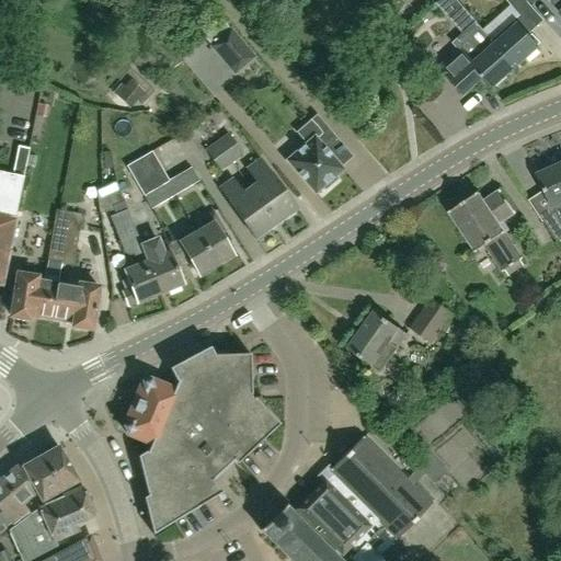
[(457,0),(444,0),(442,3),(451,14),(462,6),(457,0)]
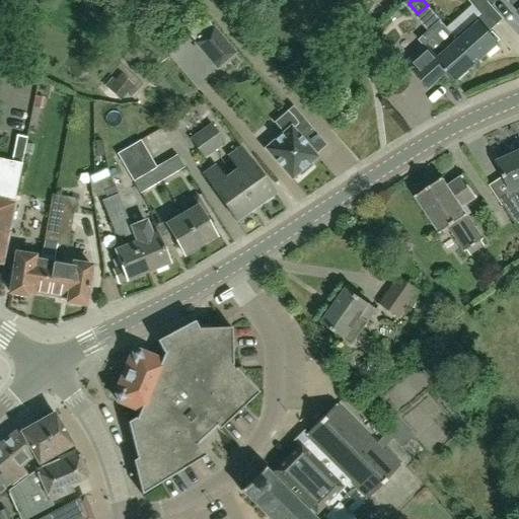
[(468,0),(473,6),(483,15),(492,6),(486,0),(468,0)]
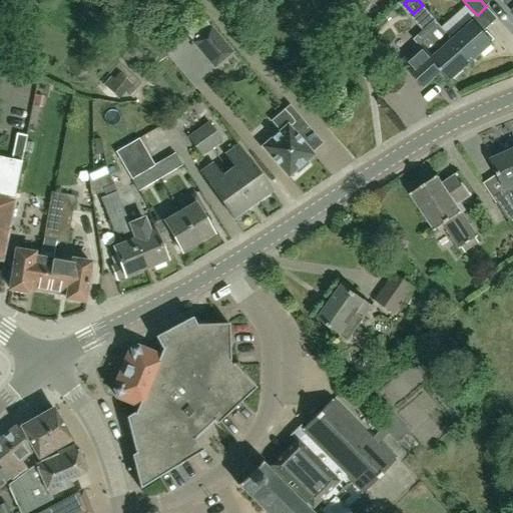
[(450,37),(472,62),(493,44),(491,42),(494,40),(487,32),(485,34),(471,19),(450,37)]
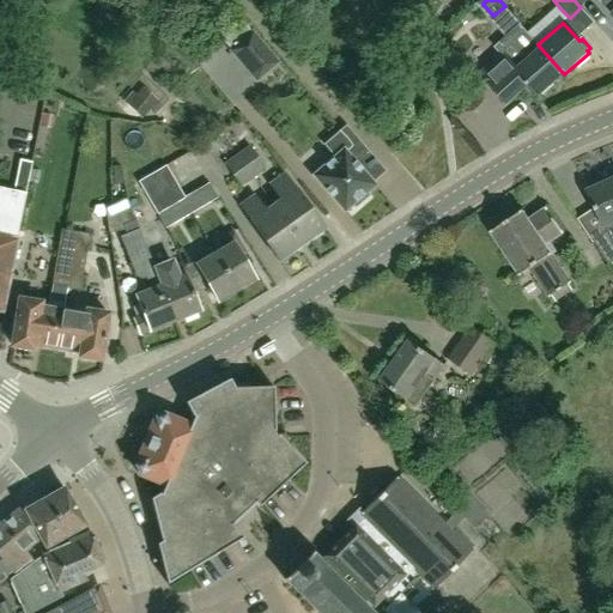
[(538,93),(540,96),(564,74),(538,44),(522,25),(497,48),(503,55),(481,74),(508,103),(529,84),(530,84),(527,87),(535,96),(538,93)]
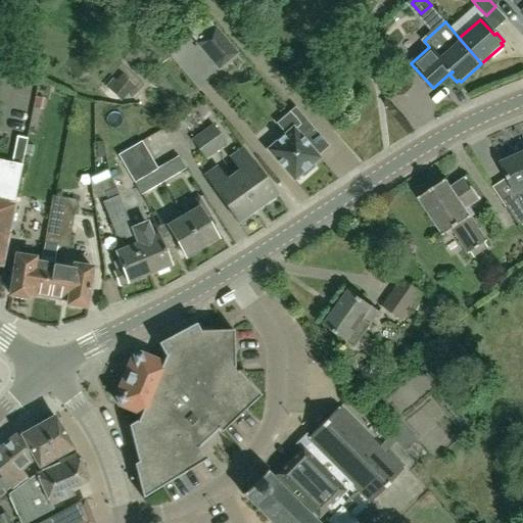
[(215,28),(196,44),(219,69),(237,54),(215,28)]
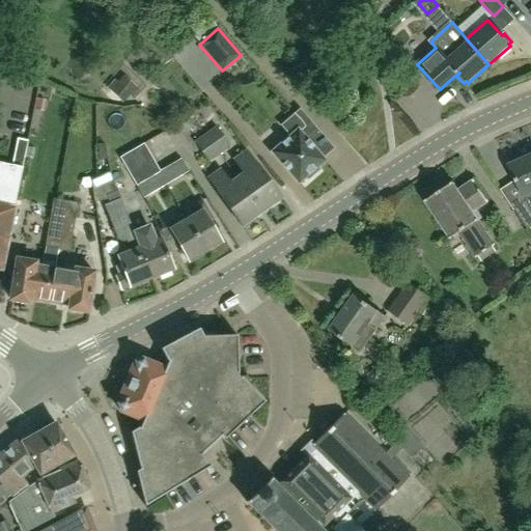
[(130,77),(116,90),(130,103),(143,89),(130,77)]
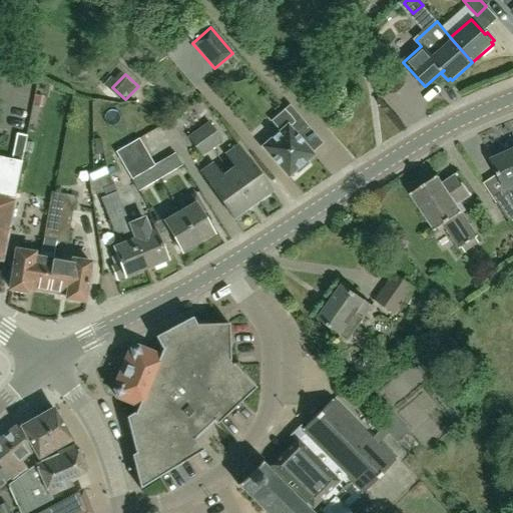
[(313,154),(312,153),(300,139),(311,130),(290,106),(271,121),(280,132),(264,146),(263,146),(262,147),(263,148),(288,176),(287,176),(288,177),(290,176),(289,176),(295,171),(297,174),(310,164),(307,161),(313,156),(314,155),(313,154)]
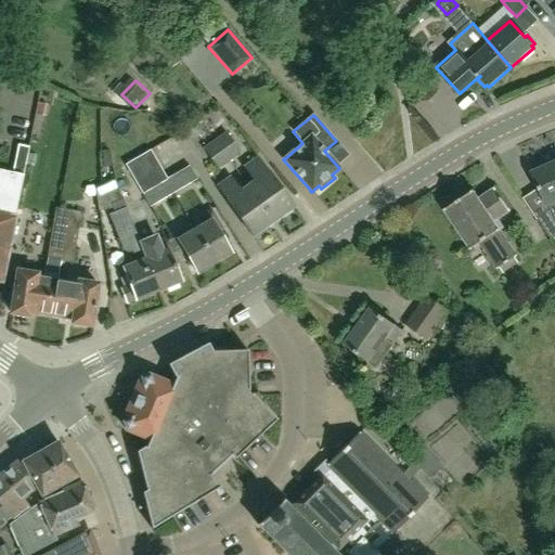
[(243,157),(227,134),(204,151),(220,173),(243,157)]
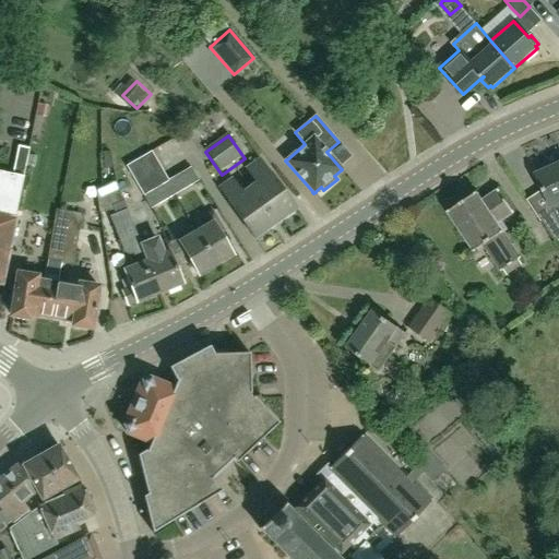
[(28,149),(19,146),(12,175),(0,171),(0,283),(1,284),(14,221),(13,221),(28,149)]
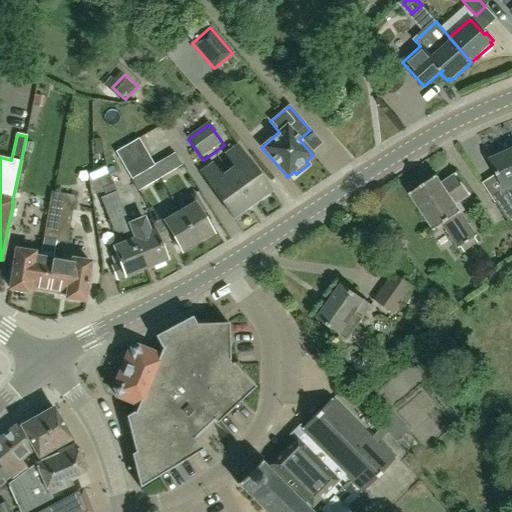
[(141,173),(153,166),(137,139),(114,152),(131,179),(141,173)]
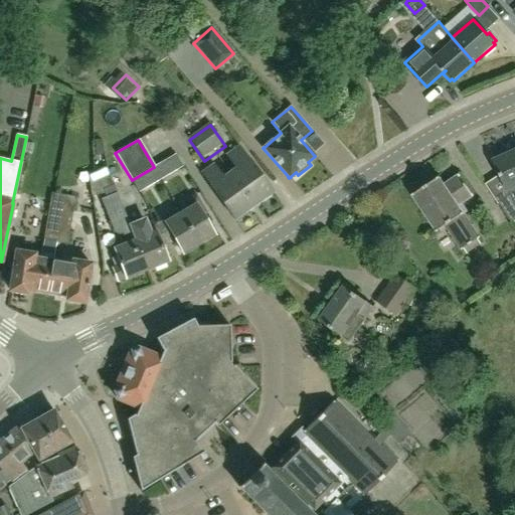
[(233,218),(272,190),(247,158),(246,159),(237,146),(225,155),(235,168),(228,172),(222,177),(213,164),(201,173),(210,186),(233,218)]
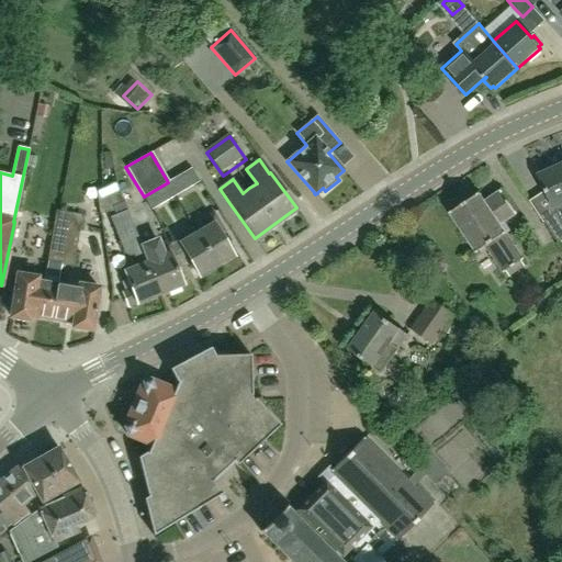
[(561,165),(539,176),(553,206),(561,202),(561,165)]
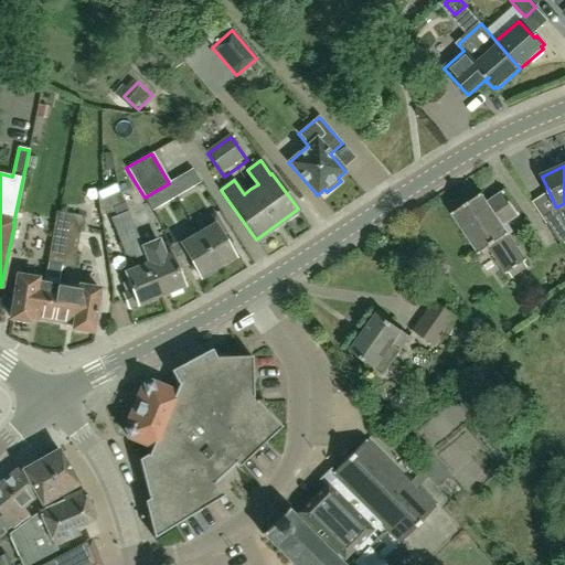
[(177,195),(185,190),(179,178),(169,183),(177,195)]
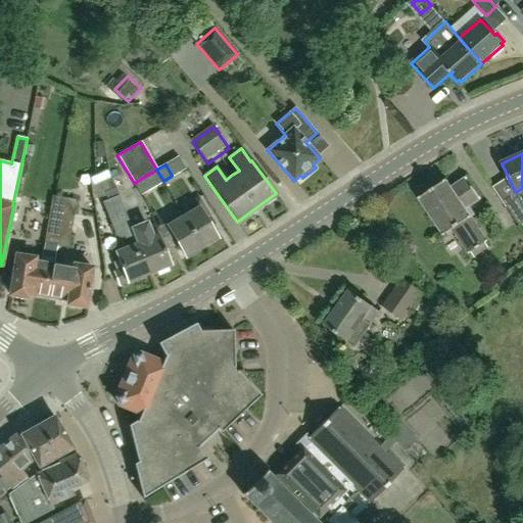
[(144,177),(151,188),(163,181),(156,170),(144,177)]
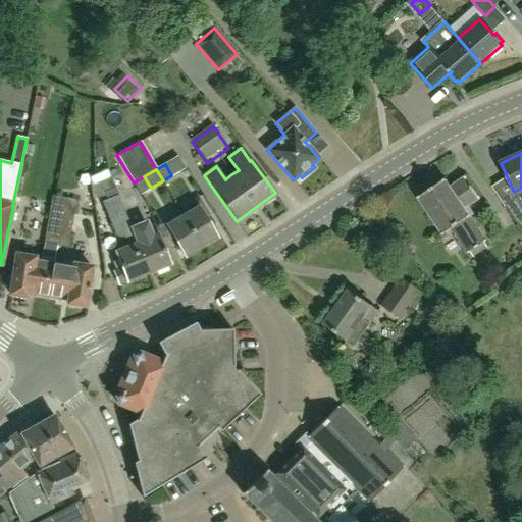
[(150,272),(132,229),(107,171),(90,178),(93,199),(106,197),(108,201),(103,203),(117,237),(120,238),(123,237),(128,248),(114,253),(118,261),(114,262),(117,271),(114,272),(119,285),(150,272)]
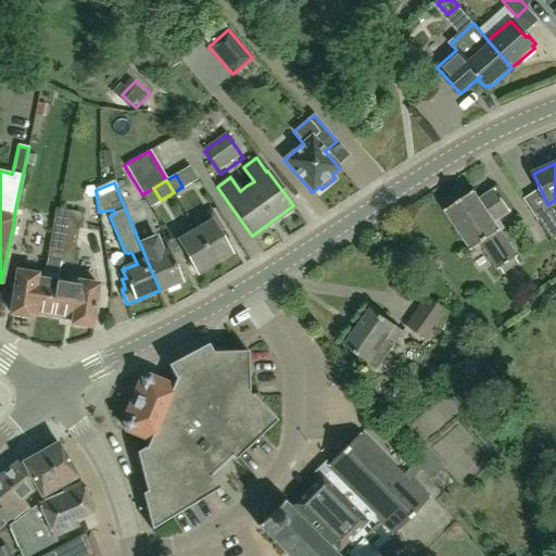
[(497,270),(518,256),(501,230),(503,228),(497,220),(510,212),(497,192),(482,203),(475,191),(445,211),(471,251),(480,244),(497,270)]
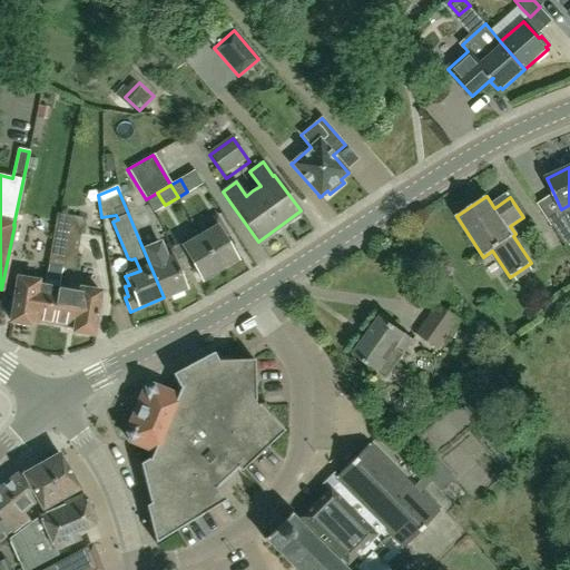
[(569,243),(569,217),(568,214),(552,225),(566,246),(569,243)]
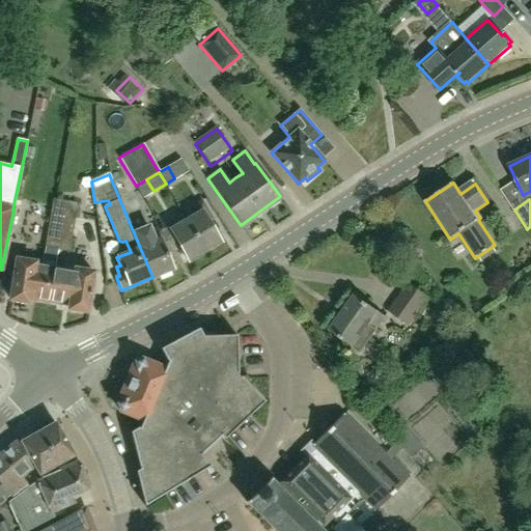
[(51,214),(74,218),(76,203),(53,200),(51,214)]
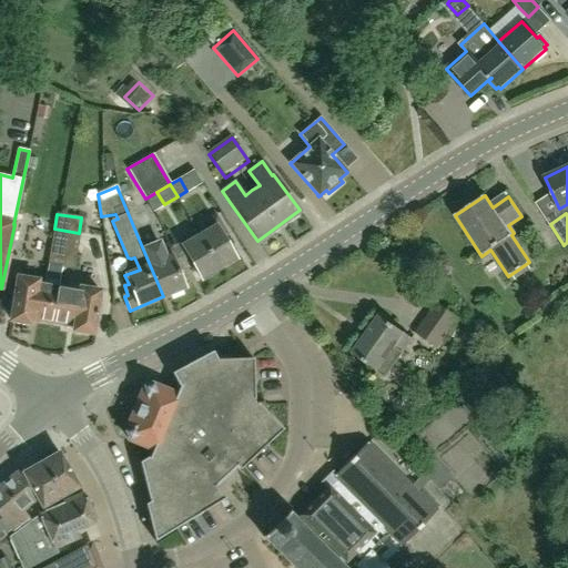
[(199,235),(219,270),(236,259),(224,237),(229,235),(216,215),(209,220),(213,227),(199,235)]
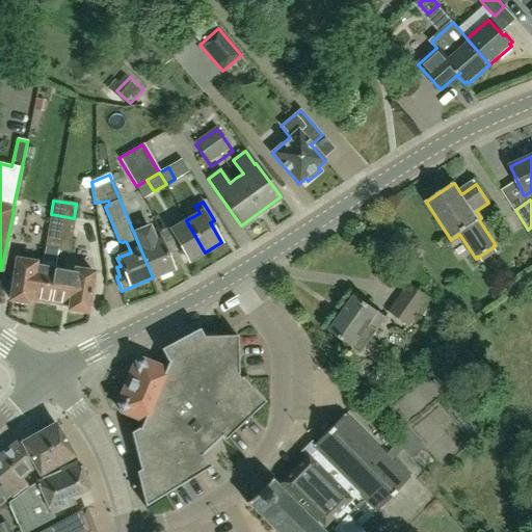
[(61,228),(57,249),(69,250),(74,218),(51,214),(49,225),(61,228)]
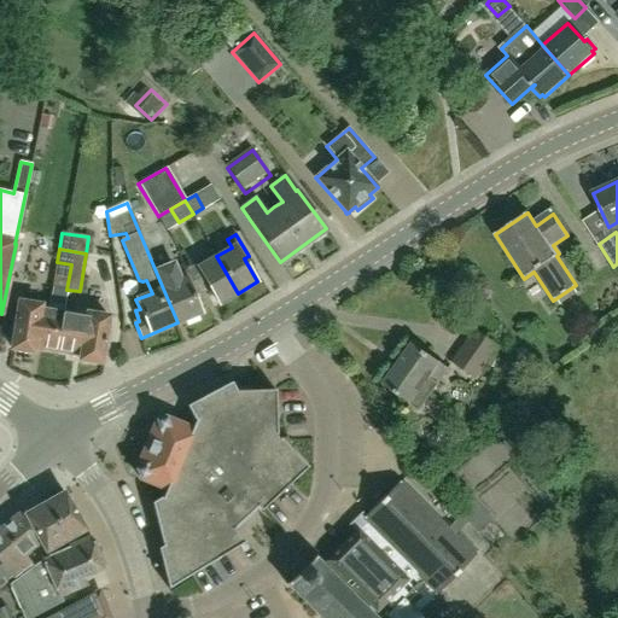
[(219,304),(238,293),(216,256),(203,264),(198,256),(187,262),(200,284),(205,281),(219,304)]
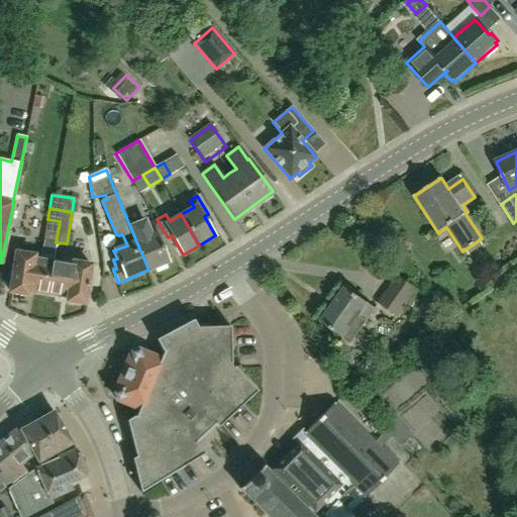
[(46,294),(52,262),(56,241),(56,242),(60,221),(47,219),(39,269),(33,268),(33,265),(14,261),(9,292),(28,295),(28,291),(46,294)]
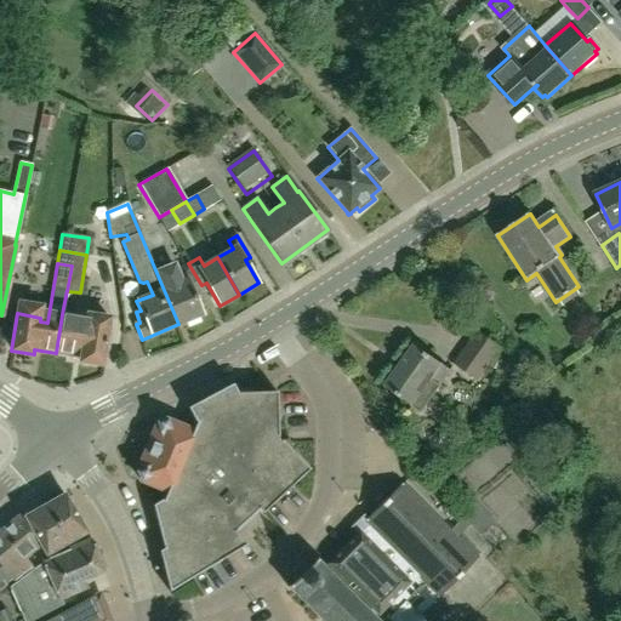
[(175,266),(157,273),(178,324),(203,313),(193,291),(198,288),(184,267),(176,271),(175,266)]
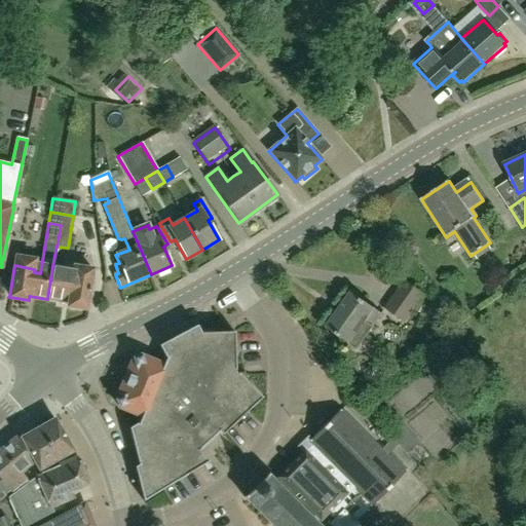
[(85,310),(92,270),(74,267),(73,270),(52,266),(47,299),(68,302),(68,307),(85,310)]
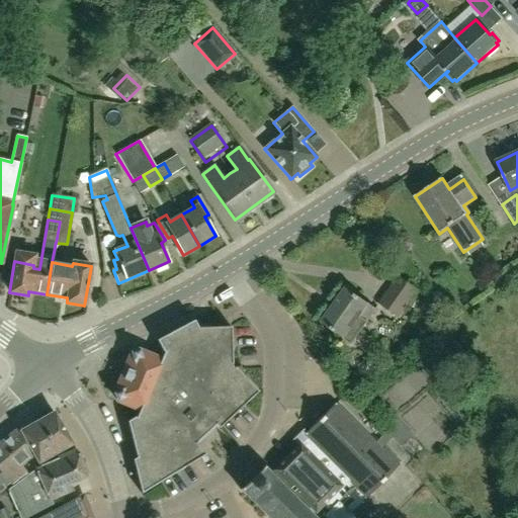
[(379,304),(399,318),(418,291),(415,289),(419,284),(413,278),(403,270),(379,304)]
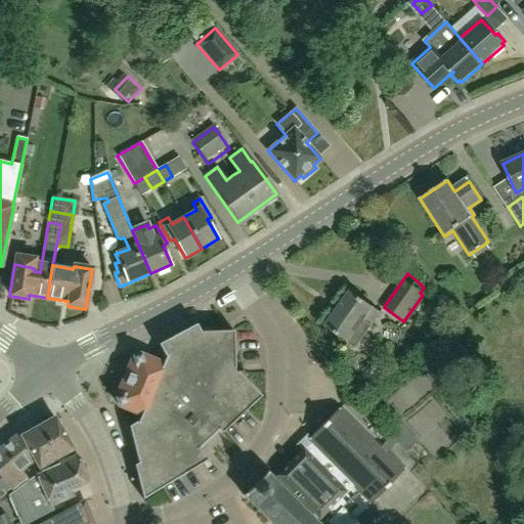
[(349,291),(323,326),(354,349),(381,313),(349,291)]
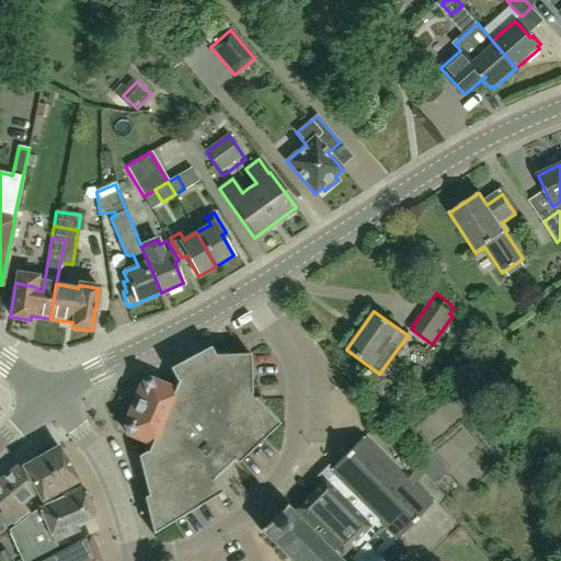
[(137,457),(144,480),(151,476),(159,488),(147,495),(148,497),(150,496),(157,507),(149,512),(148,511),(147,511),(152,535),(192,511),(189,506),(196,502),(199,506),(222,492),(213,481),(233,461),(237,465),(279,424),(264,409),(258,415),(249,407),(256,400),(254,398),(253,399),(251,397),(250,354),(225,355),(225,357),(227,357),(227,365),(215,365),(215,357),(216,357),(216,355),(214,356),(209,347),(182,362),(186,370),(173,377),(175,381),(176,381),(174,389),(150,380),(150,379),(141,381),(123,426),(123,427),(125,432),(126,434),(126,435),(150,445),(147,453),(146,451),(137,457)]
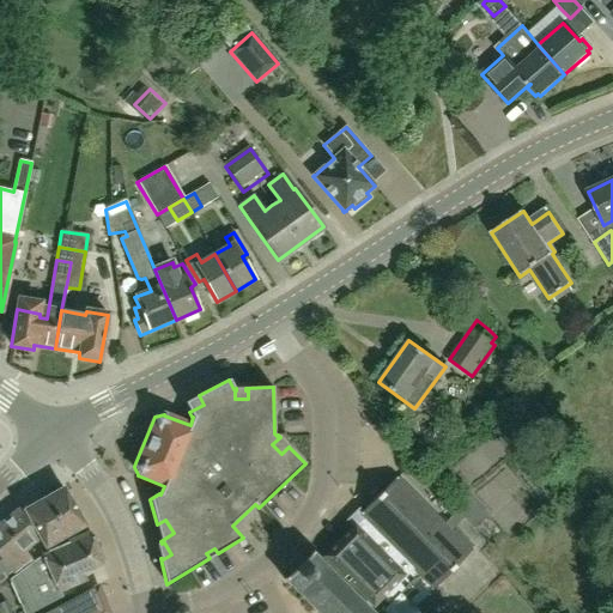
[(323,557),(323,558),(320,562),(368,611),(372,606),(372,607),(383,596),(390,602),(383,611),(384,612),(418,612),(413,607),(430,590),(431,590),(474,547),(455,529),(451,533),(396,478),(383,490),(382,491),(372,499),(372,502),(362,513),(358,509),(346,521),(352,527),(323,557)]
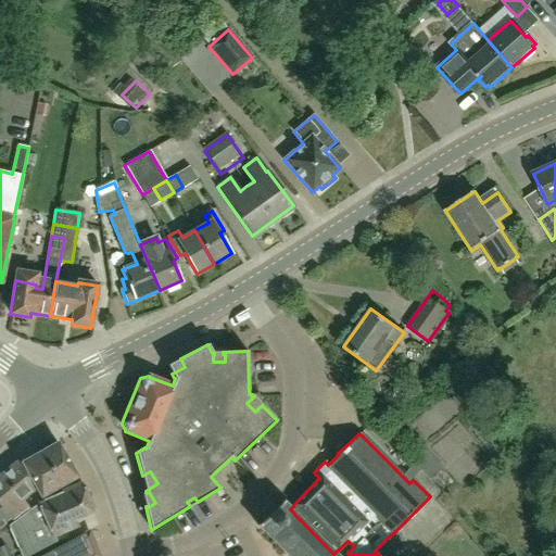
[(0,529),(29,507),(21,496),(32,488),(36,485),(42,495),(78,477),(59,442),(16,466),(15,464),(0,478),(0,529)]
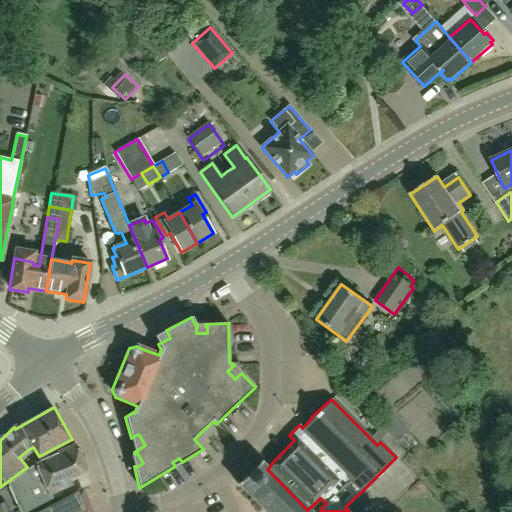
[(38,511),(55,503),(51,494),(69,485),(67,481),(88,471),(77,444),(39,462),(24,473),(8,485),(19,511),(38,511)]
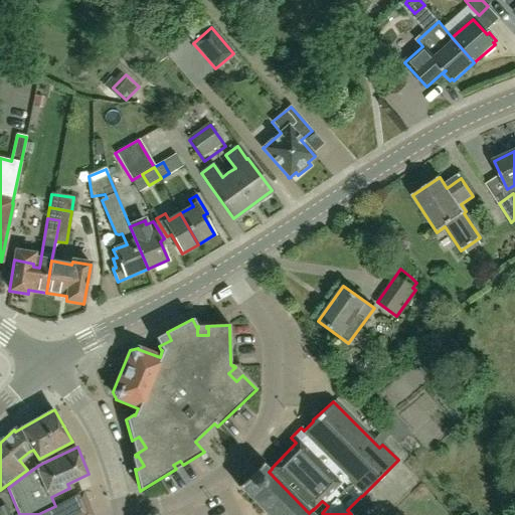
[(269,472),(262,466),(259,469),(252,463),(237,478),(243,483),(238,487),(267,514),(311,514),(309,513),(269,472)]
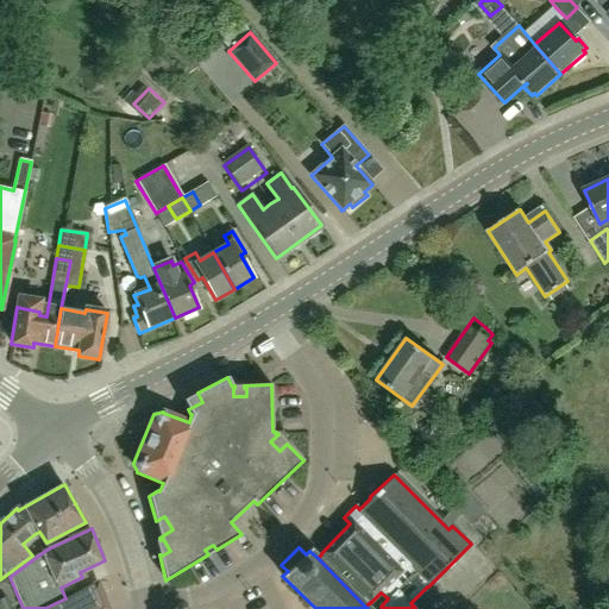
[(96,595),(102,594),(100,588),(99,585),(96,584),(94,584),(92,584),(66,598),(45,608),(101,608),(102,608),(96,595)]
